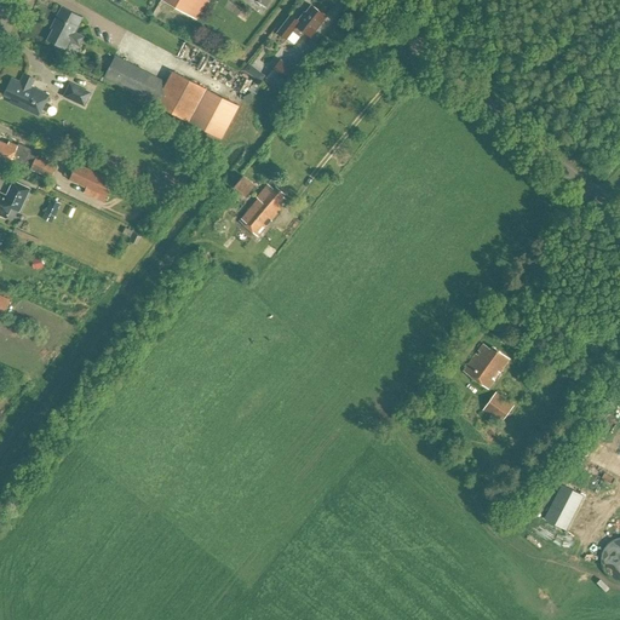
[(161,0),(196,21),(207,0),(161,0)]
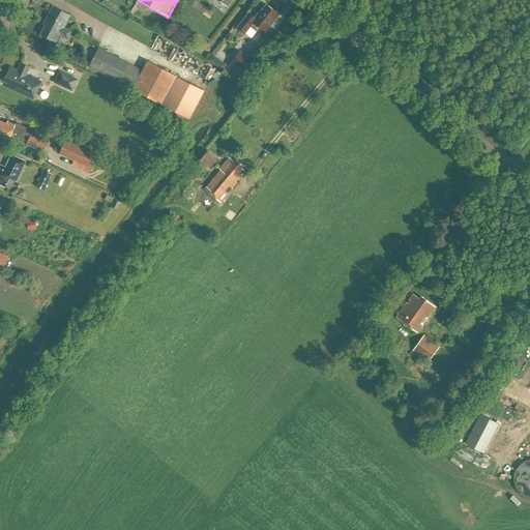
[(266,32),(280,16),(267,5),(258,18),(257,17),(255,19),(248,13),(237,29),(245,34),(251,28),(257,32),(260,28),(266,32)]
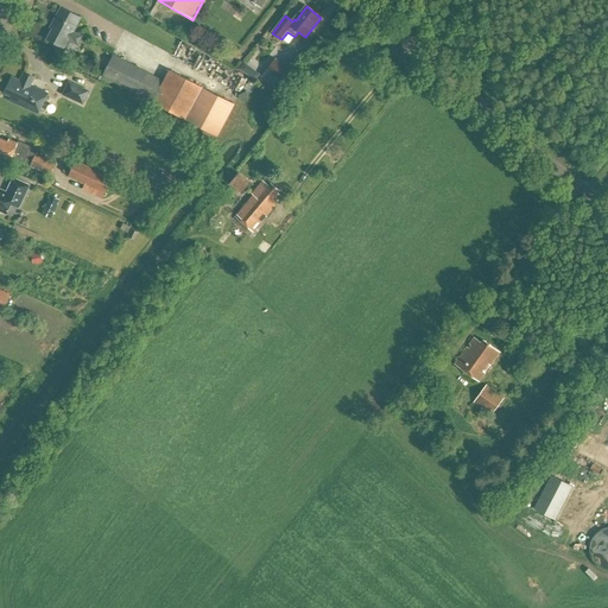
[(52,30),(46,40),(64,50),(69,42),(78,48),(83,37),(74,32),(81,19),(61,8),(50,27),(52,30)]
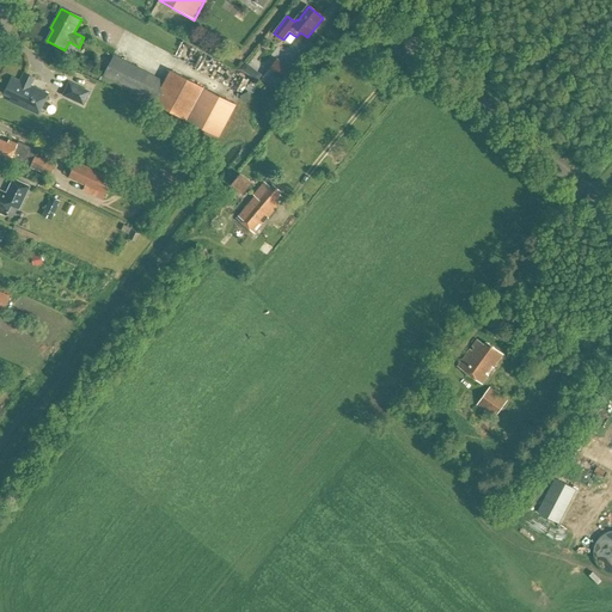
[(237,105),(171,71),(165,83),(114,55),(103,77),(220,139),(237,105)]
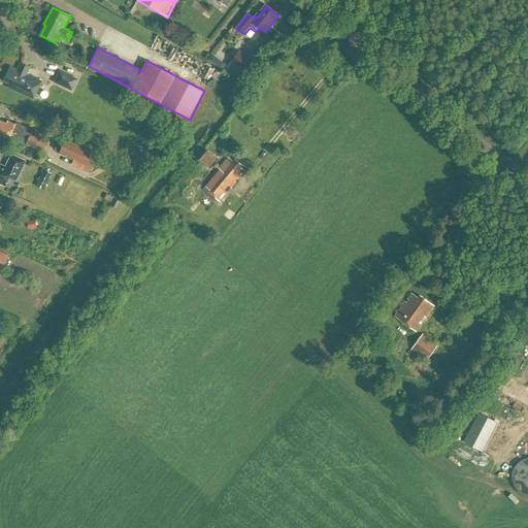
[(251,60),(239,52),(231,62),(243,71),(251,60)]
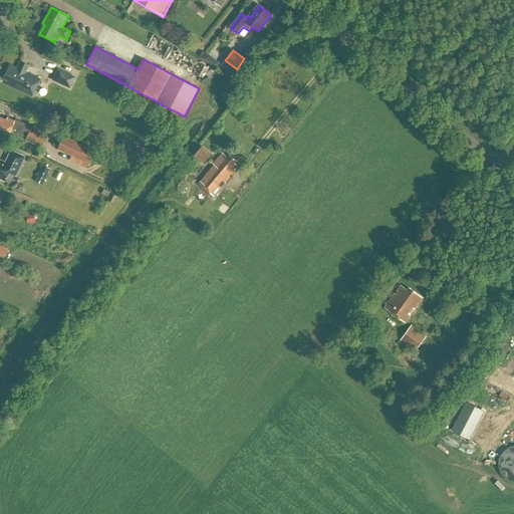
[(9,82),(8,85),(33,97),(42,78),(26,73),(29,67),(19,63),(17,69),(10,66),(4,80),(9,82)]
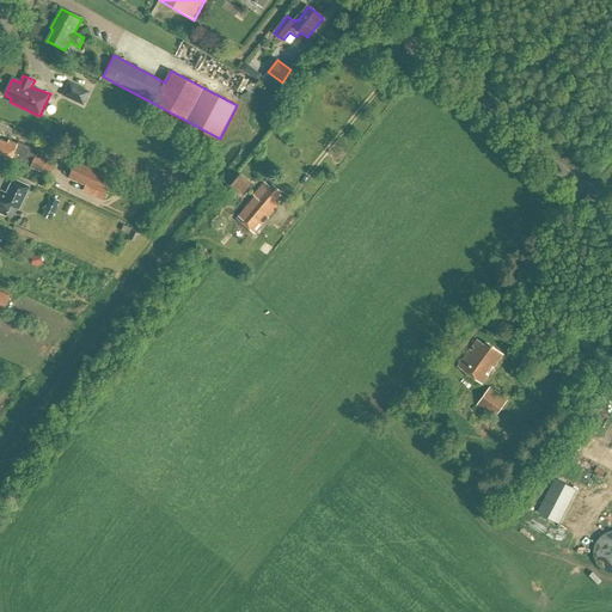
[(243,91),(250,78),(244,75),(238,89),(243,91)]
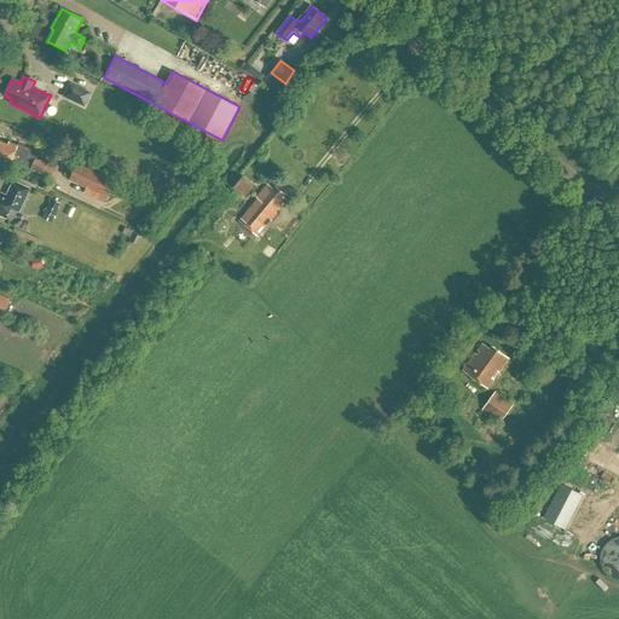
[(92,93),(81,88),(74,102),(85,108),(92,93)]
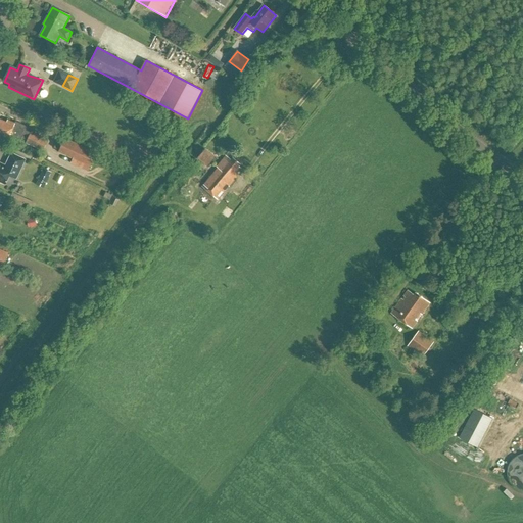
[(49,140),(27,131),(29,126),(16,122),(15,124),(9,121),(8,123),(0,120),(0,135),(1,136),(1,137),(9,141),(10,137),(21,142),(24,138),(29,140),(28,143),(45,150),(49,140)]
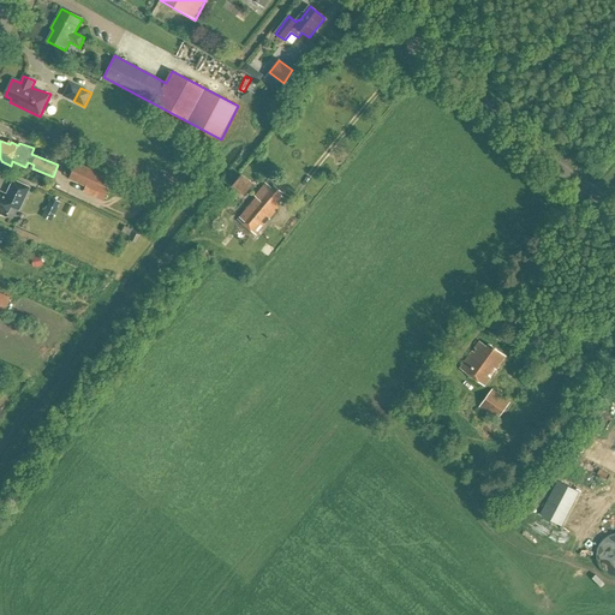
[(270,142),(266,148),(273,154),(278,148),(270,142)]
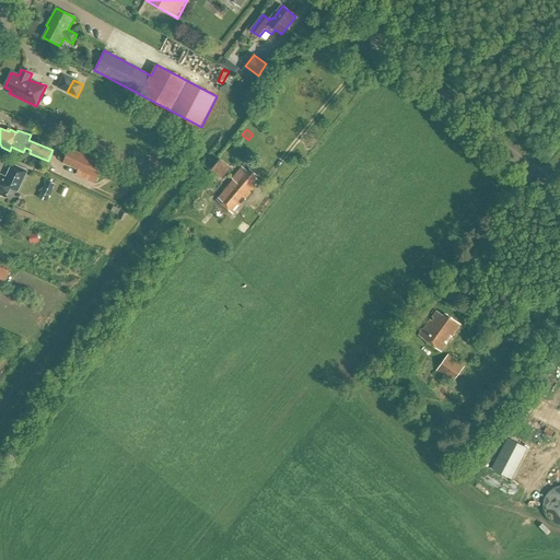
[(102,163),(70,149),(70,148),(63,144),(57,159),(63,161),(62,162),(78,170),(76,174),(93,183),(102,163)]
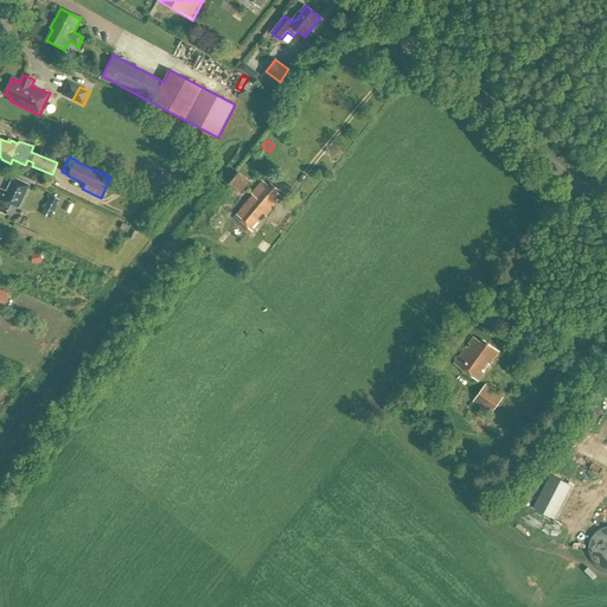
[(324,167),(330,173),(336,167),(330,161),(324,167)]
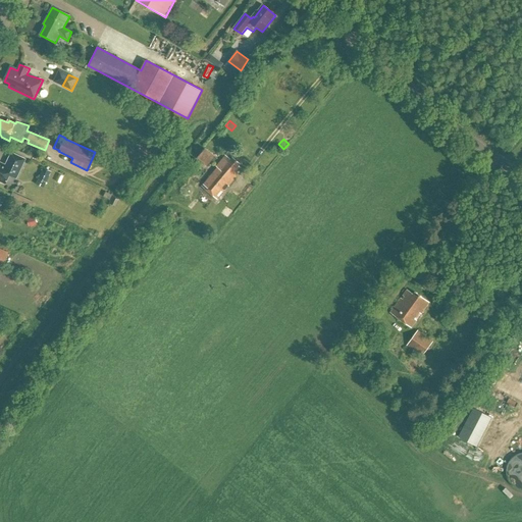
[(0,181),(5,185),(10,175),(16,178),(25,159),(11,153),(5,165),(0,163),(0,181)]
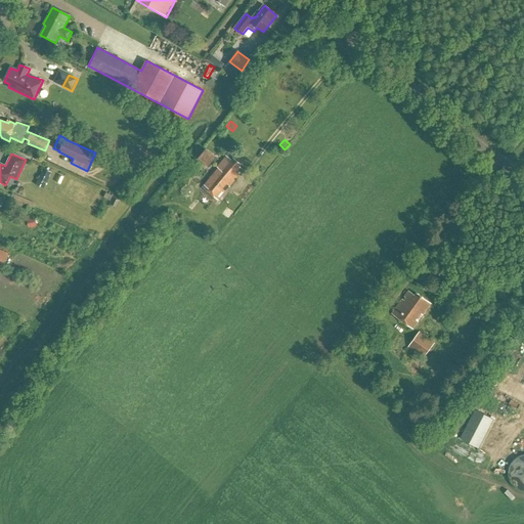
[(229,188),(243,172),(238,168),(241,166),(233,159),(231,161),(226,157),(217,168),(219,170),(204,187),(219,200),(226,190),(224,189),(226,187),(229,188)]
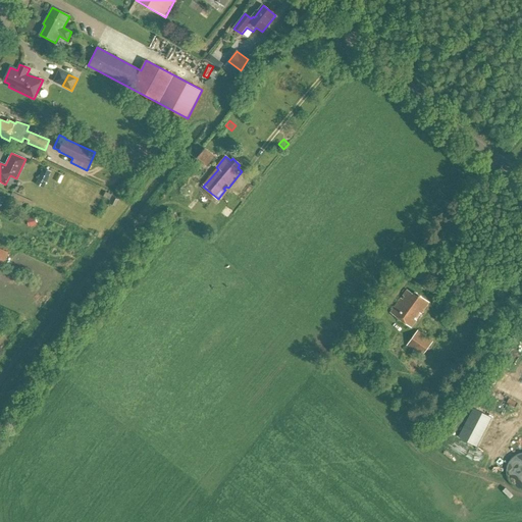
[(52,171),(44,168),(39,178),(47,183),(52,171)]
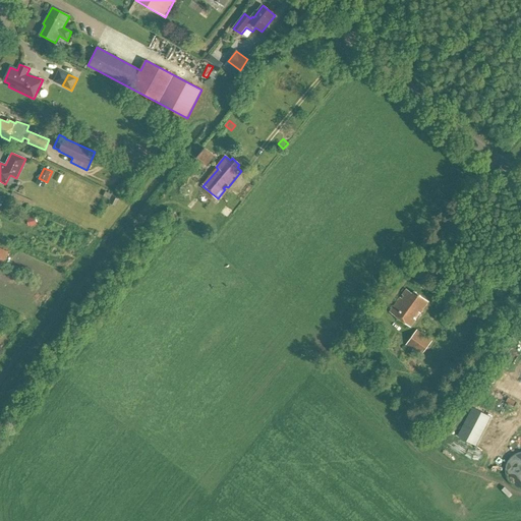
[(115,206),(118,199),(113,196),(110,204),(115,206)]
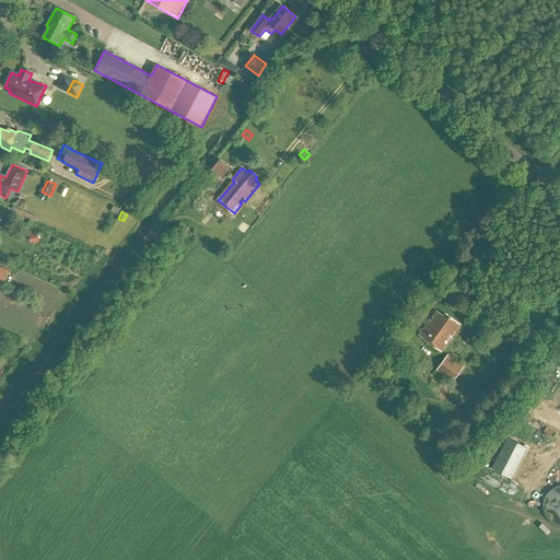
[(241,222),(236,229),(245,235),(249,229),(241,222)]
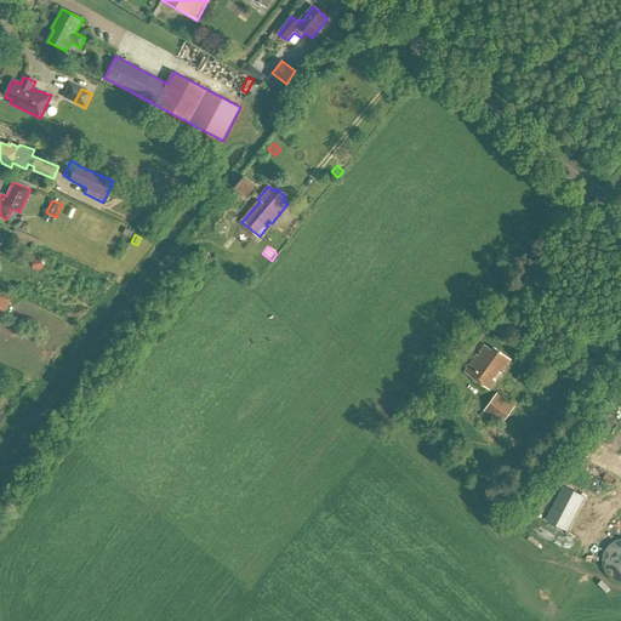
[(512,362),(494,348),(491,352),(484,346),(463,374),(463,375),(489,393),(496,385),(491,381),(497,372),(502,376),(505,371),(511,362),(512,362)]
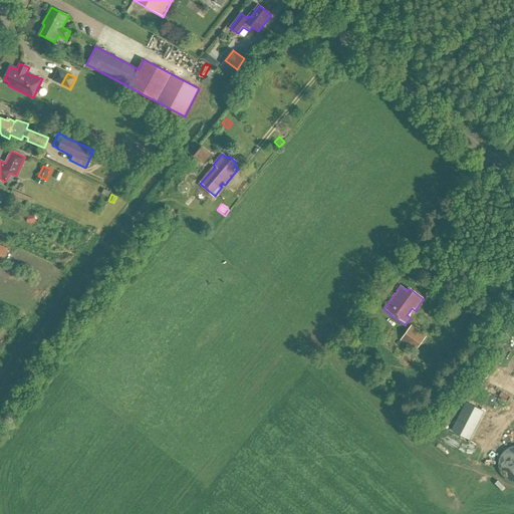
[(412,326),(401,341),(415,352),(427,337),(412,326)]
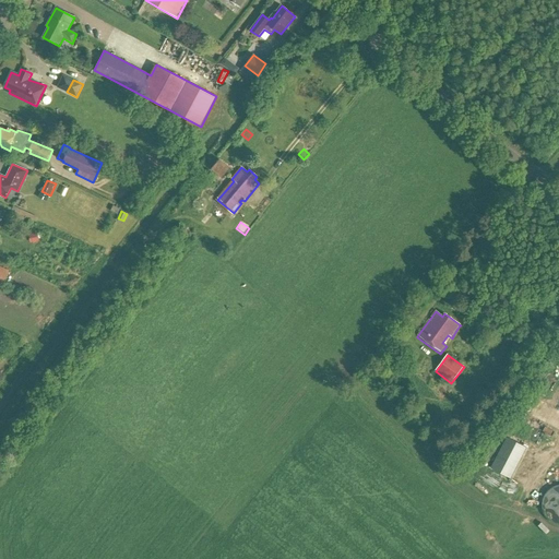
[(513,478),(531,445),(510,435),(492,467),(513,478)]
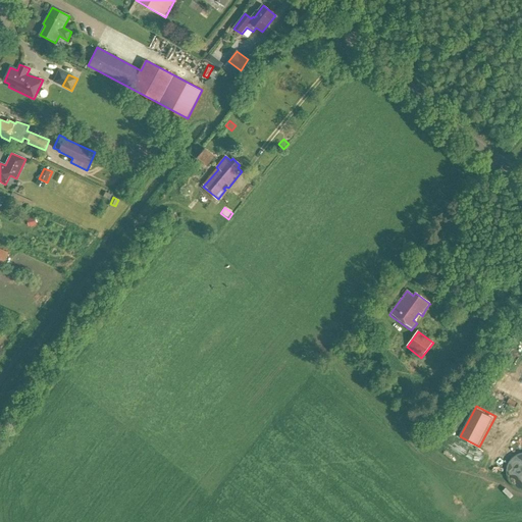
[(521,483),(521,454),(512,455),(513,484),(521,483)]
